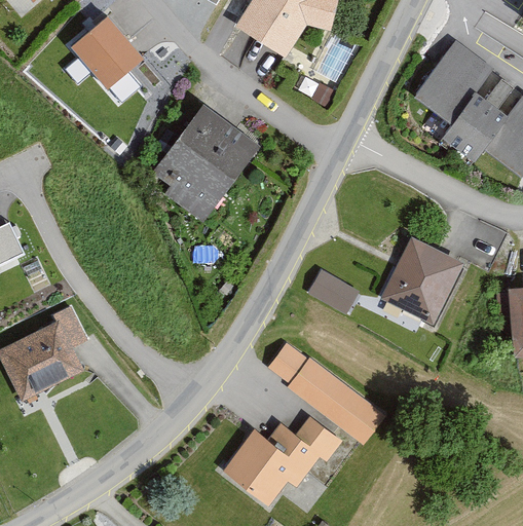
[(253,0),(236,26),(282,54),(303,24),(328,30),(334,0),(253,0)]
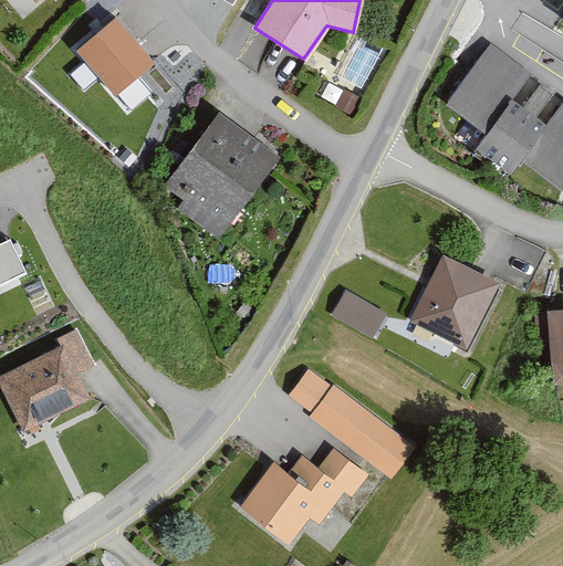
[(150,65),(113,20),(73,53),(111,98),(150,65)]
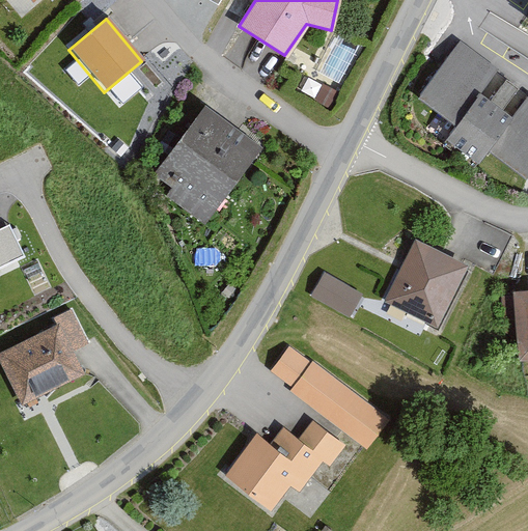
[(527,91),(460,43),(420,96),(527,173),(527,91)]
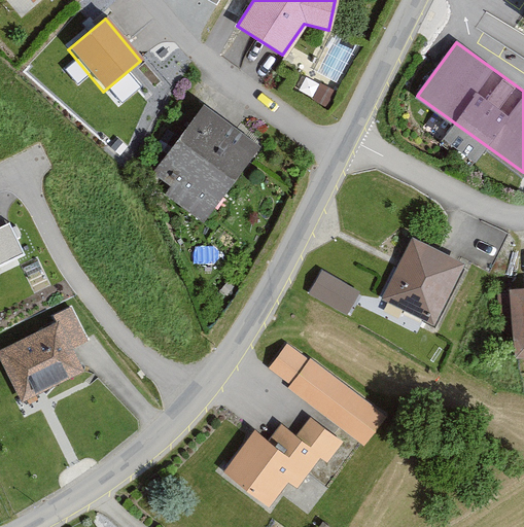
[(203,103),(154,171),(146,182),(207,224),(264,145),(203,103)]
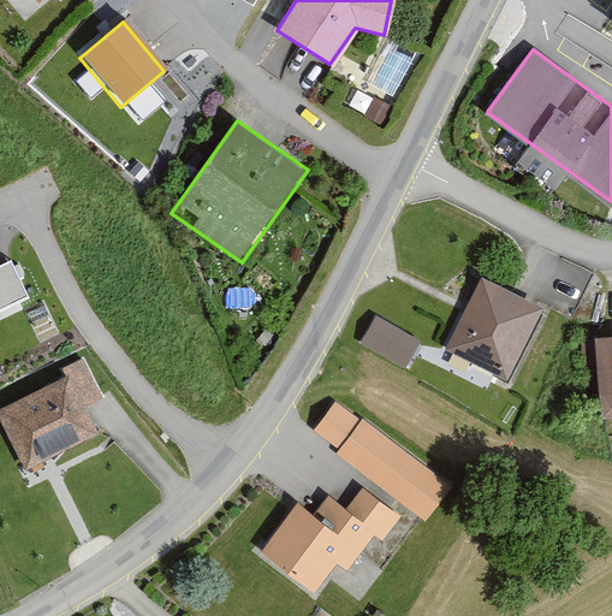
[(7,260),(0,264),(0,309),(25,297),(7,260)]
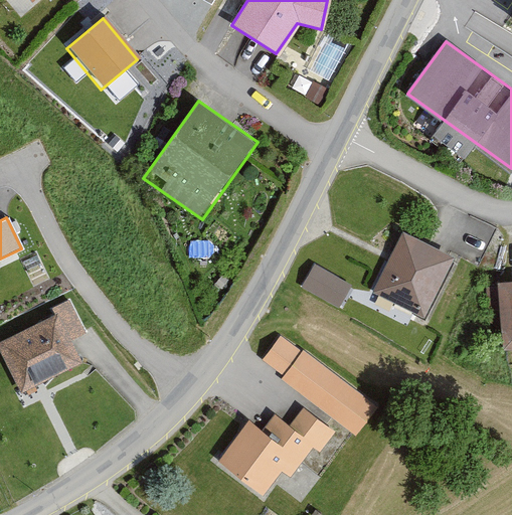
[(455,256),(405,232),(374,294),(423,318),(455,256)]
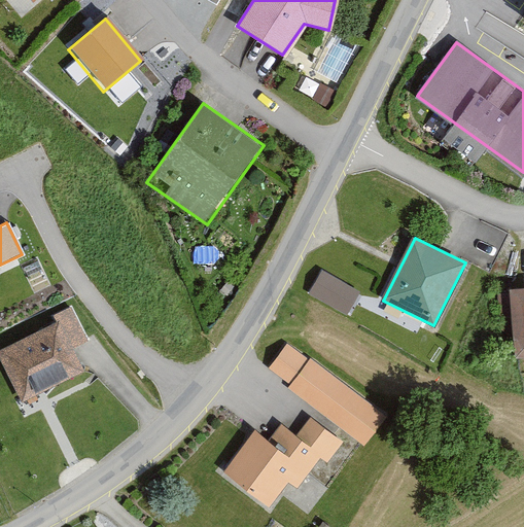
[(360,296),(321,274),(308,296),(348,319),(360,296)]
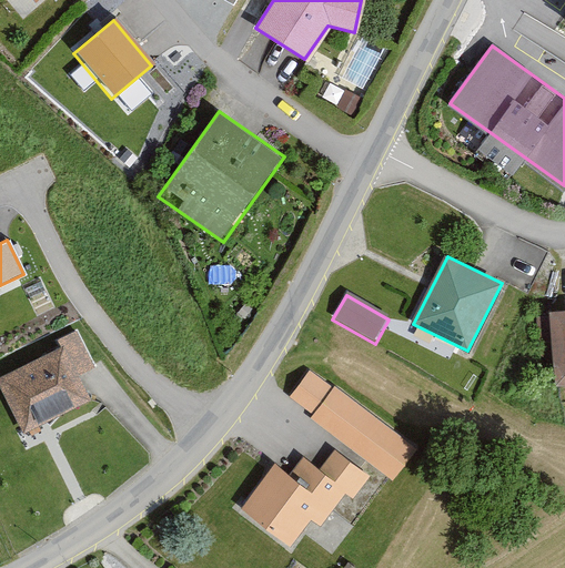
[(564,310),(551,311),(555,388),(564,387),(564,310)]
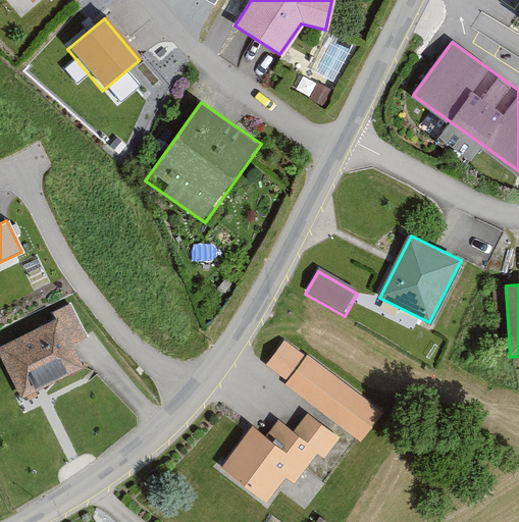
[(60,322),(0,352),(0,357),(23,404),(86,373),(60,322)]
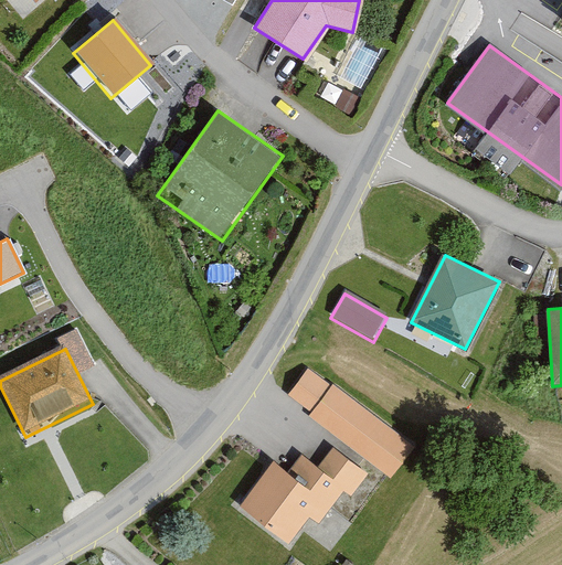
[(309,372),(288,401),(395,480),(416,452),(309,372)]
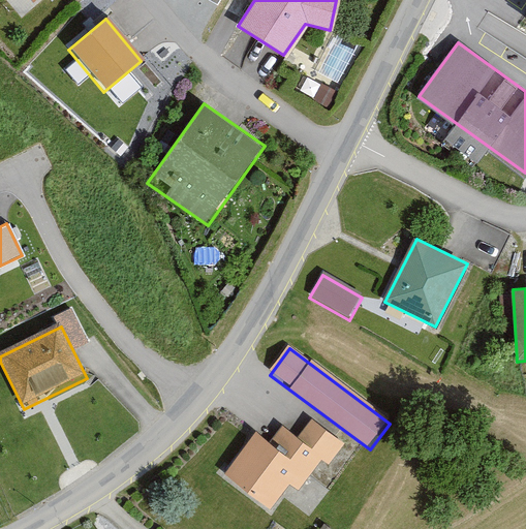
[(256,433),(225,478),(274,511),(288,492),(305,502),(344,444),(309,419),(297,439),(282,429),(272,444),(256,433)]
